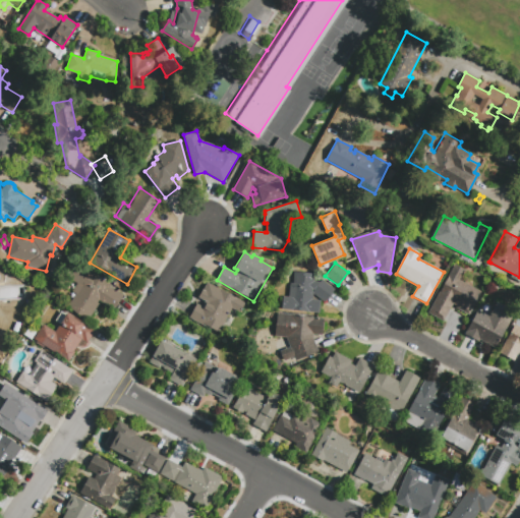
[(428,310),(428,309),(454,263),(463,268),(458,277),(480,289),(470,308),(470,309),(467,308),(453,300),(444,319),(428,310)]
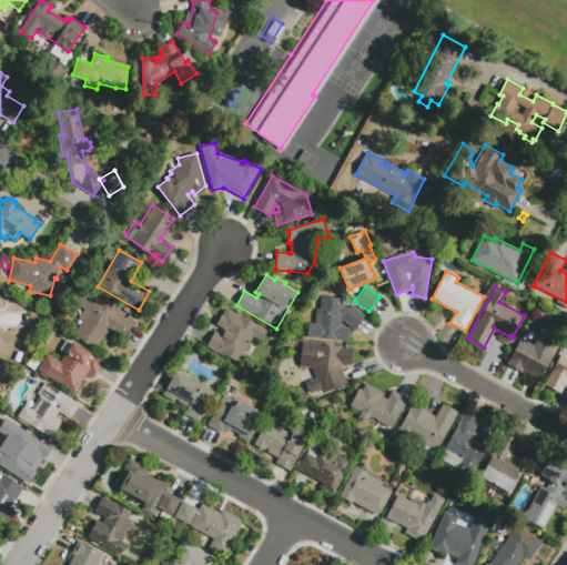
[(97,349),(94,346),(74,334),(82,321),(78,318),(84,309),(76,303),(83,290),(98,300),(100,296),(121,311),(119,314),(127,319),(127,318),(133,322),(123,338),(108,328),(105,330),(109,332),(99,346),(97,349)]
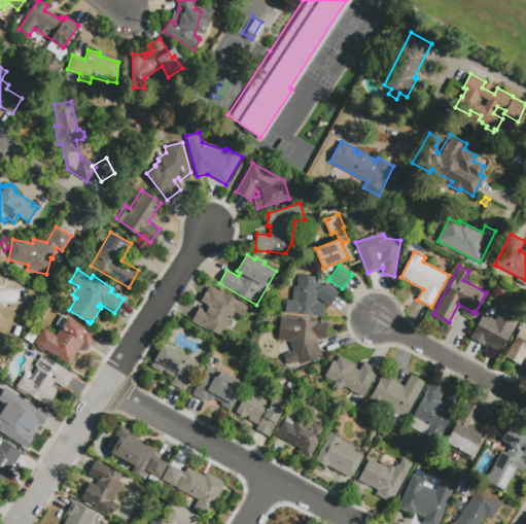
[(285,313),(286,300),(292,301),(293,286),(296,286),(297,275),(317,277),(317,283),(318,283),(318,285),(323,285),(325,282),(339,292),(328,306),(317,297),(316,303),(324,304),(323,317),(285,313)]
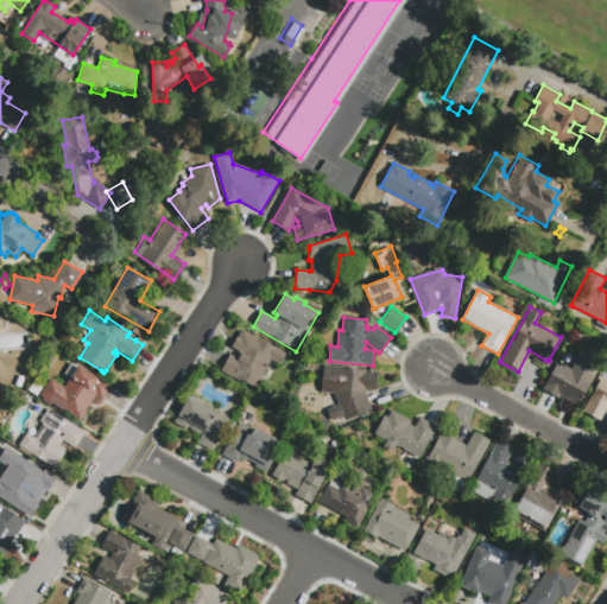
[(255,388),(221,370),(222,369),(229,354),(235,357),(239,350),(232,347),(241,329),(285,353),(279,364),(271,360),(255,388)]
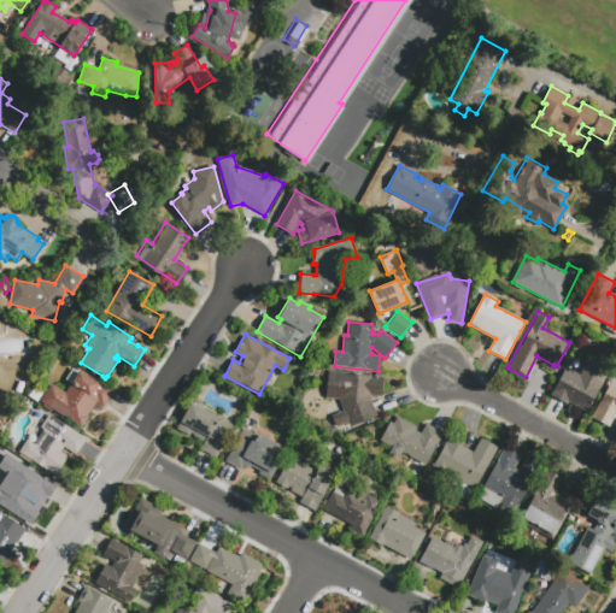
[(588,358),(606,367),(610,370),(587,412),(568,402),(567,405),(551,395),(565,369),(565,367),(568,369),(579,375),(582,369),(588,358)]
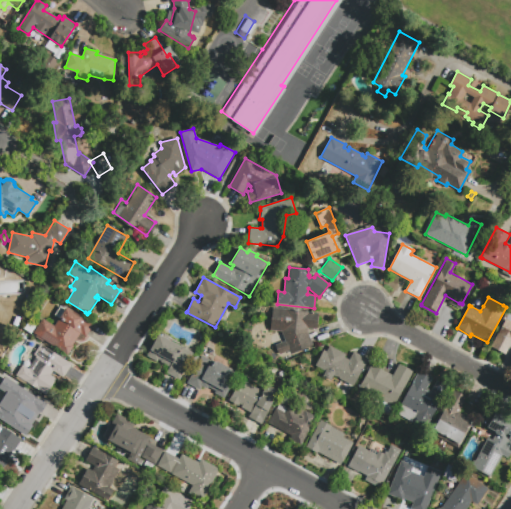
[(22,307),(17,332),(0,328),(0,308),(1,303),(22,307)]
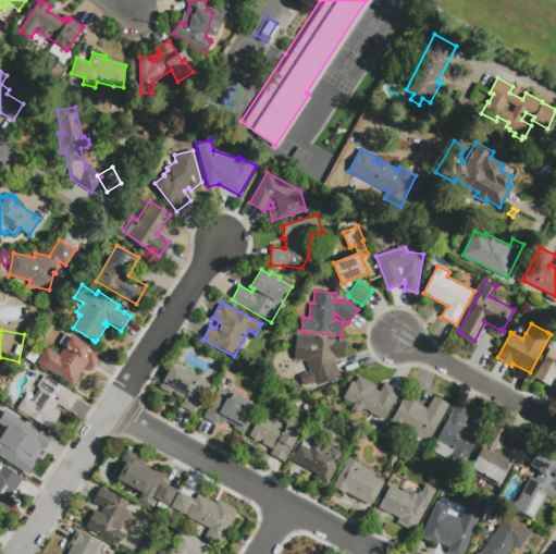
[(70,335),(71,333),(81,341),(101,354),(93,367),(87,362),(79,376),(79,377),(73,386),(36,362),(46,347),(59,355),(64,346),(59,343),(61,341),(65,333),(70,335)]
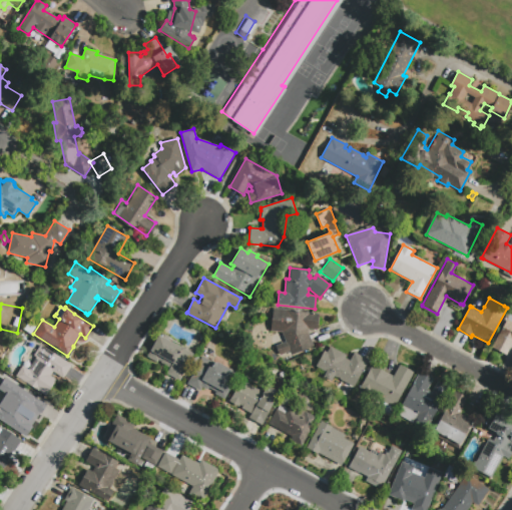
[(274,309),(319,314),(317,330),(309,330),(309,333),(314,346),(292,355),(291,352),(280,356),(276,346),(286,342),(283,334),(283,332),(271,331),(274,309)]
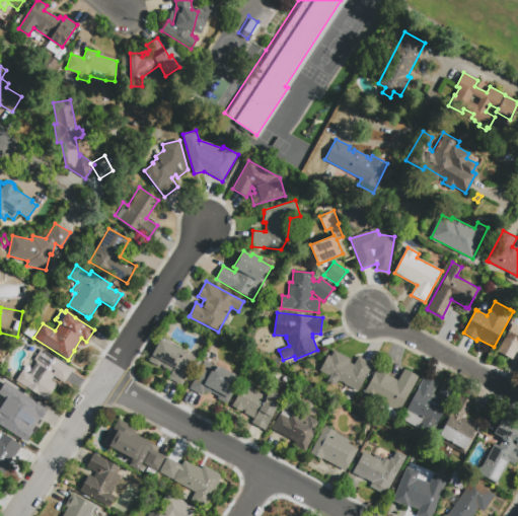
[(23,330),(28,322),(38,327),(31,337),(23,330)]
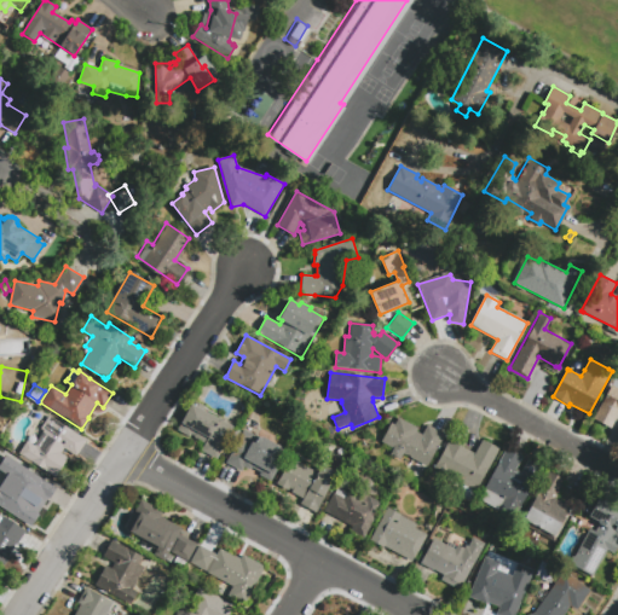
[(612,386),(617,388),(617,416),(613,425),(595,416),(612,386)]
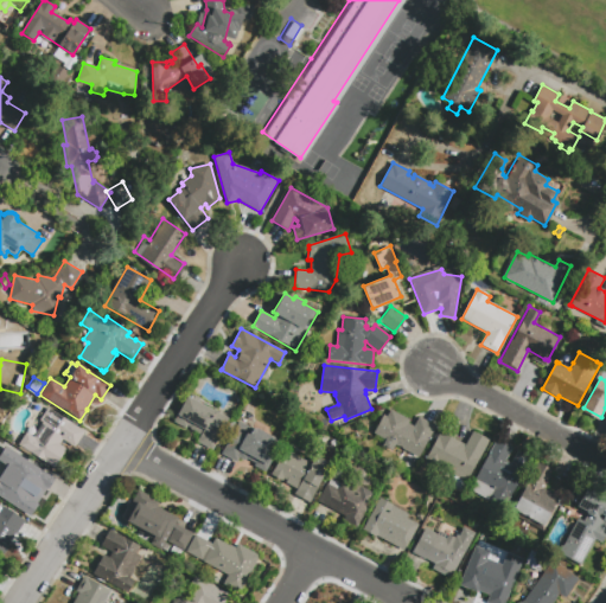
[(212,450),(197,442),(201,436),(195,432),(196,430),(187,425),(185,428),(173,422),(190,392),(201,398),(199,402),(229,418),(212,450)]
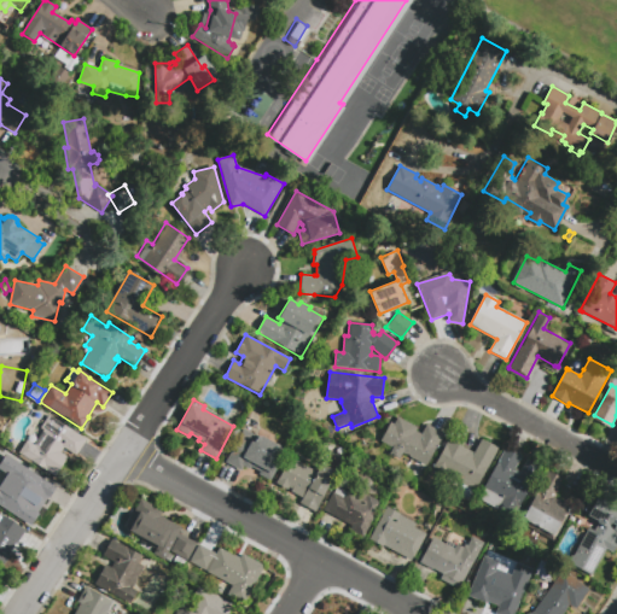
[(68,457),(54,477),(19,452),(27,440),(34,445),(44,431),(41,428),(50,415),(86,439),(76,455),(64,446),(60,452),(68,457)]
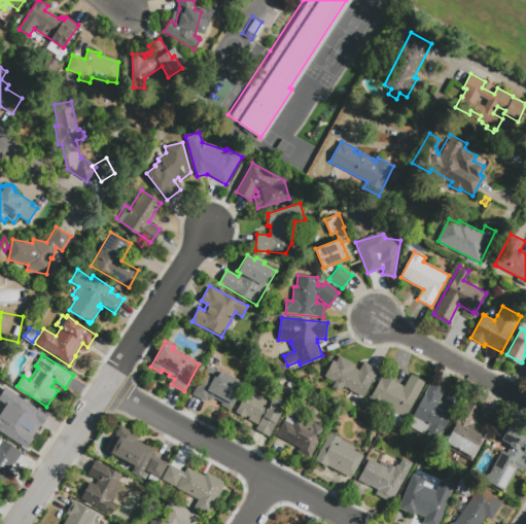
[(363,362),(379,370),(363,397),(344,387),(341,391),(332,386),(335,382),(324,377),(332,360),(336,362),(340,356),(356,364),(354,368),(359,371),(363,362)]
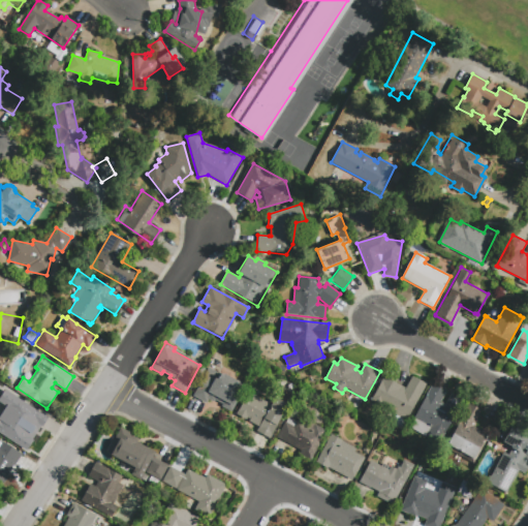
[(207,403),(193,396),(209,367),(223,374),(223,373),(240,382),(239,383),(245,387),(231,411),(221,406),(223,404),(215,400),(214,402),(209,399),(207,403)]
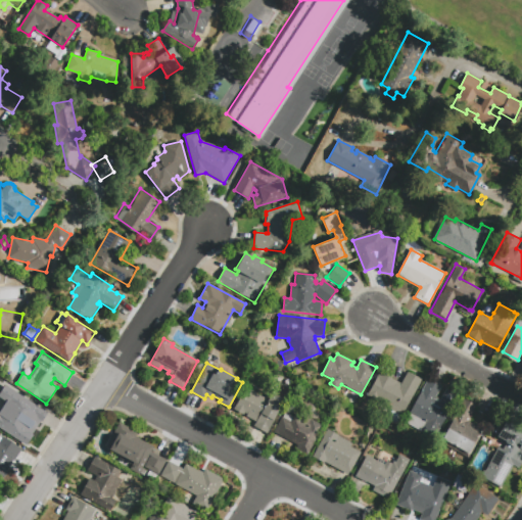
[(407,372),(421,380),(402,416),(366,396),(379,372),(400,384),(407,372)]
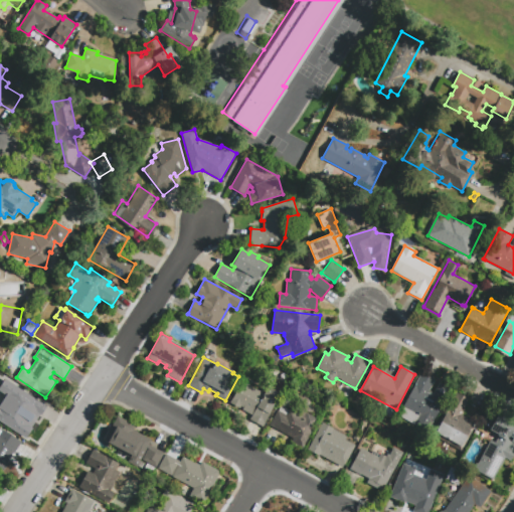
[(440,383),(451,389),(427,432),(398,415),(421,373),(434,380),(429,390),(434,393),(440,383)]
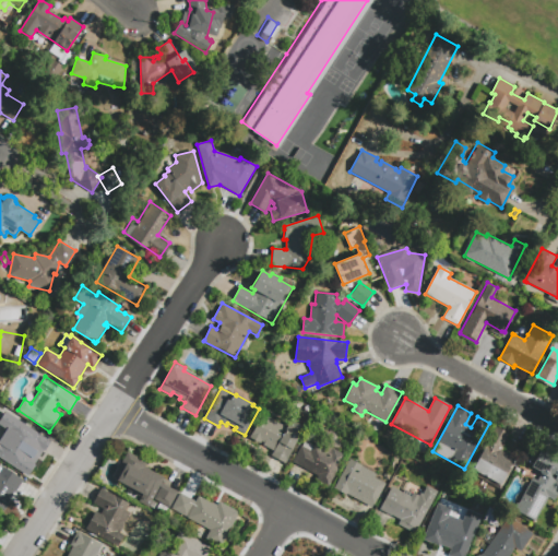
[(287,457),(285,461),(271,453),(274,448),(250,436),(263,411),(273,416),(272,417),(286,425),(291,418),(305,426),(287,457)]
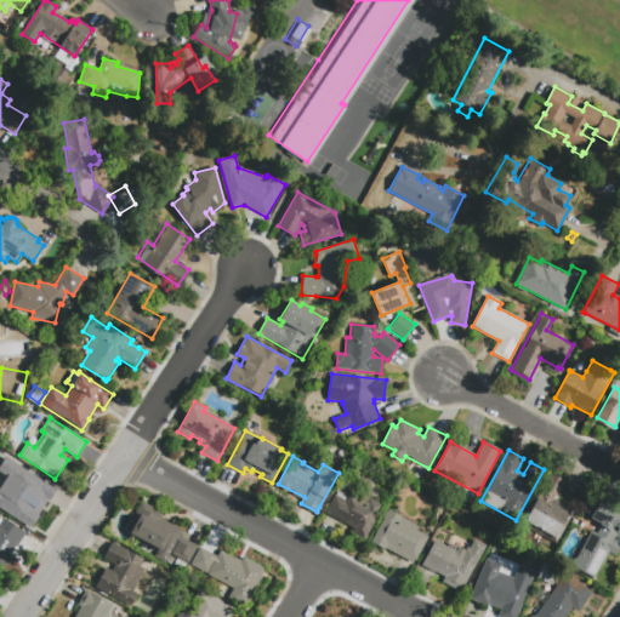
[(57,487),(47,503),(34,495),(30,502),(37,507),(26,524),(0,508),(0,491),(5,493),(20,472),(23,474),(27,468),(57,487)]
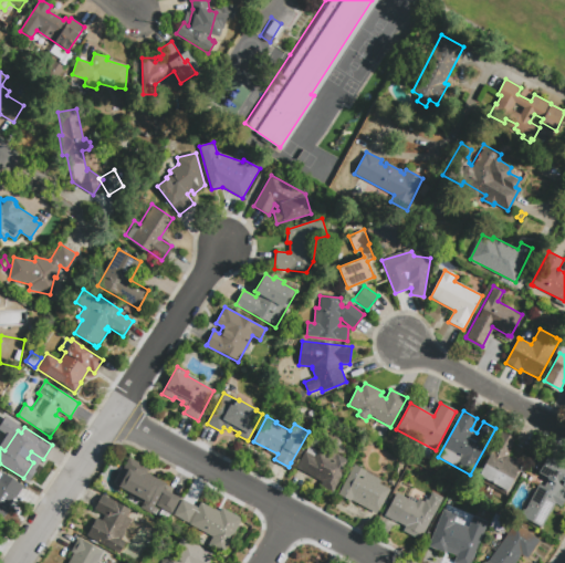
[(501,433),(516,441),(508,458),(513,461),(513,459),(524,466),(508,497),(474,479),(501,433)]
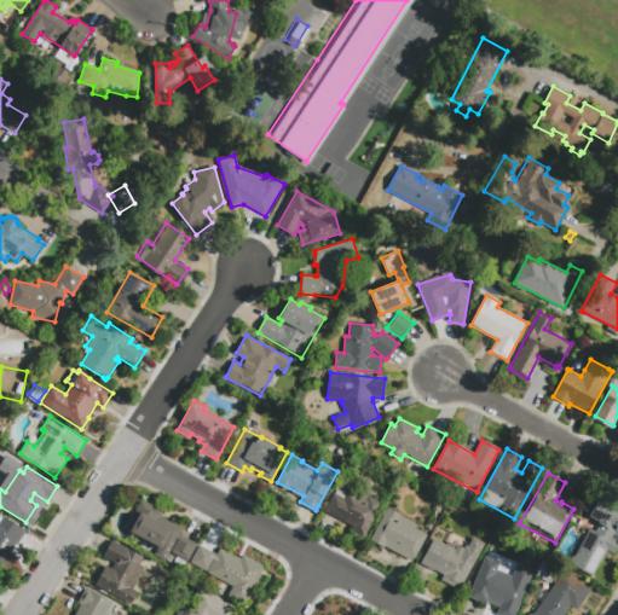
[(324,508),(334,491),(334,492),(338,486),(347,491),(348,489),(351,491),(352,487),(368,497),(369,494),(382,502),(363,535),(350,528),(352,523),(324,508)]
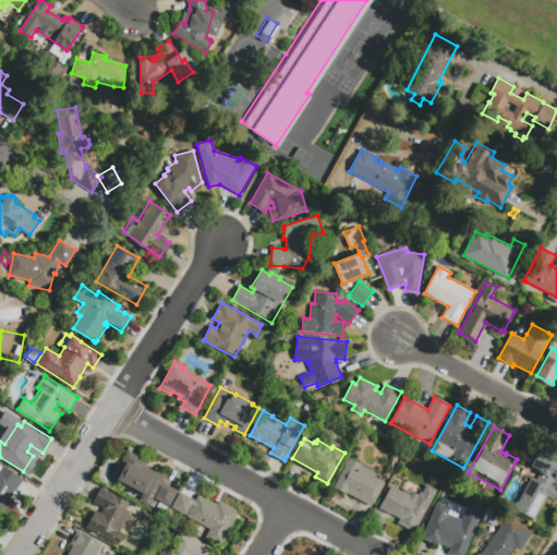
[(534,520),(513,508),(517,502),(518,503),(531,478),(536,480),(541,471),(530,466),(532,463),(528,461),(535,448),(540,450),(540,449),(556,458),(556,486),(556,489),(556,490),(556,493),(554,499),(547,496),(534,520)]
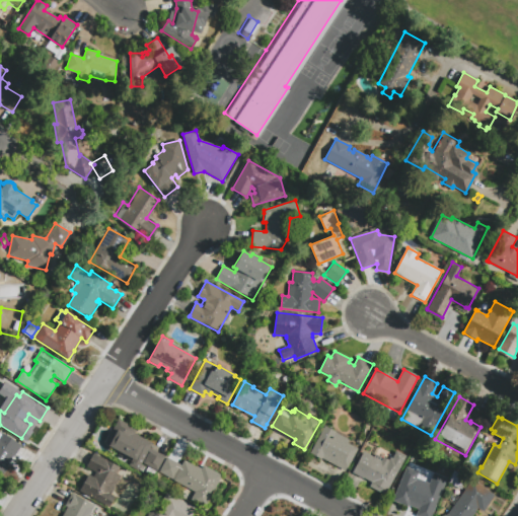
[(118,419),(136,429),(134,433),(152,443),(149,447),(164,456),(156,471),(155,470),(152,476),(144,472),(147,466),(142,463),(138,470),(129,465),(132,458),(104,444),(105,443),(118,419)]
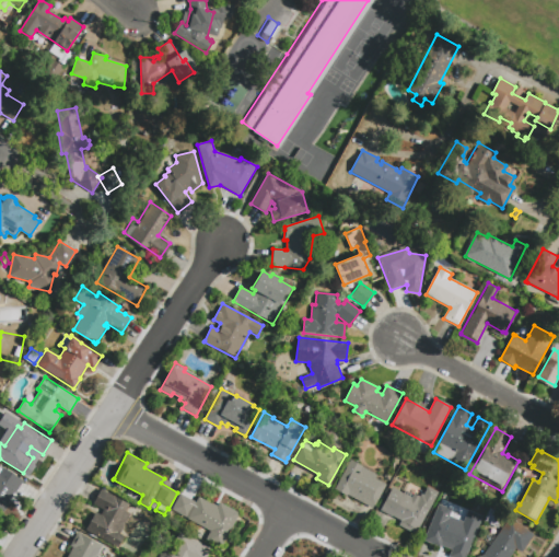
[(386,485),(375,506),(374,506),(372,509),(348,495),(347,497),(334,489),(350,460),(377,475),(375,478),(386,485)]
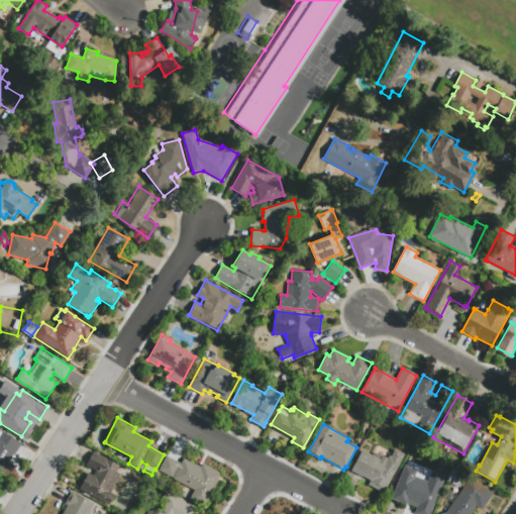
[(0,432),(1,431),(11,435),(20,443),(0,474),(0,432)]
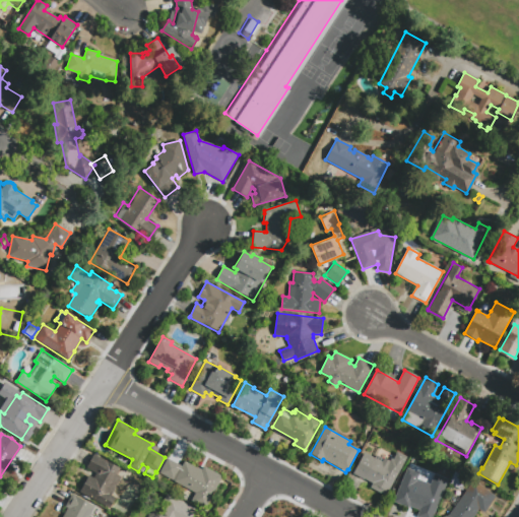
[(353,470),(365,451),(375,456),(376,453),(384,457),(384,456),(389,459),(391,456),(393,457),(397,450),(407,456),(387,494),(371,485),(373,480),(353,470)]
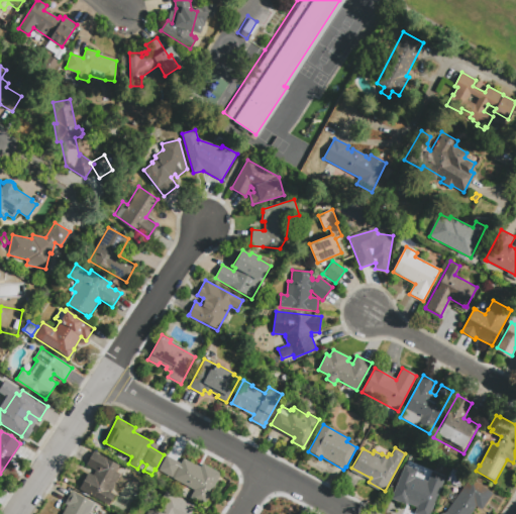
[(80,489),(88,473),(93,476),(96,471),(86,466),(94,451),(119,466),(116,472),(120,474),(110,492),(114,495),(109,505),(80,489)]
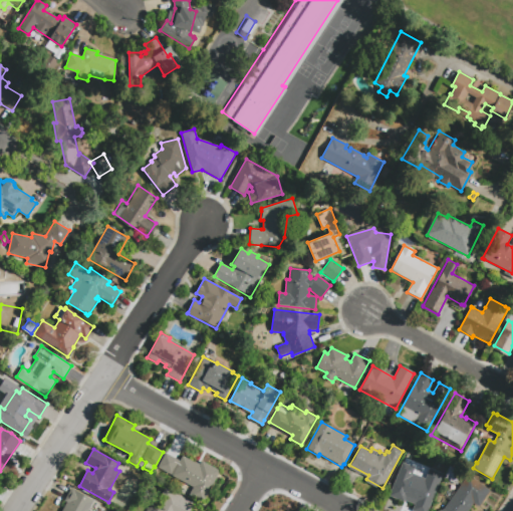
[(158,467),(166,454),(180,461),(183,456),(200,465),(202,461),(220,471),(203,503),(189,495),(193,487),(172,476),(173,475),(158,467)]
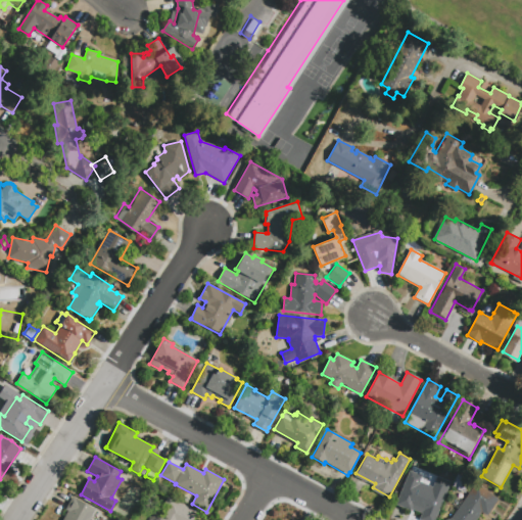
[(421,519),(419,519),(422,512),(412,508),(411,511),(395,505),(410,471),(422,476),(420,481),(433,487),(437,476),(451,481),(452,481),(435,519),(421,519)]
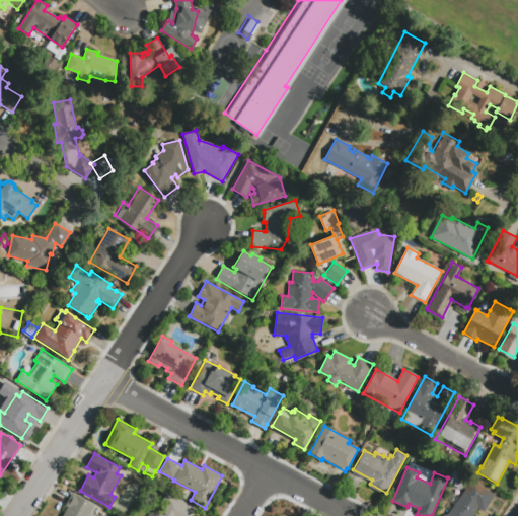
[(495,495),(484,511),(477,508),(471,515),(443,515),(448,514),(472,480),(495,495)]
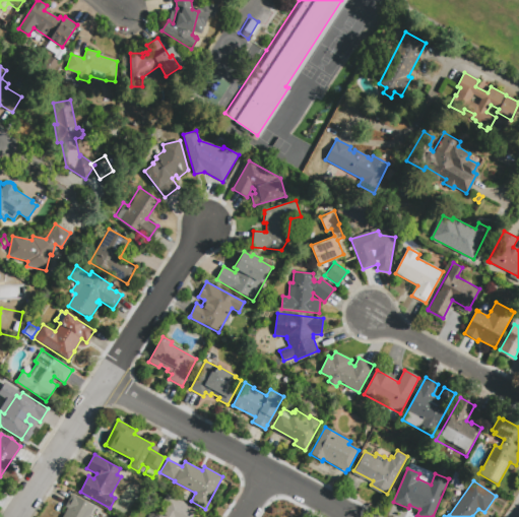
[(86,516),(60,516),(67,505),(64,504),(71,492),(94,504),(86,516)]
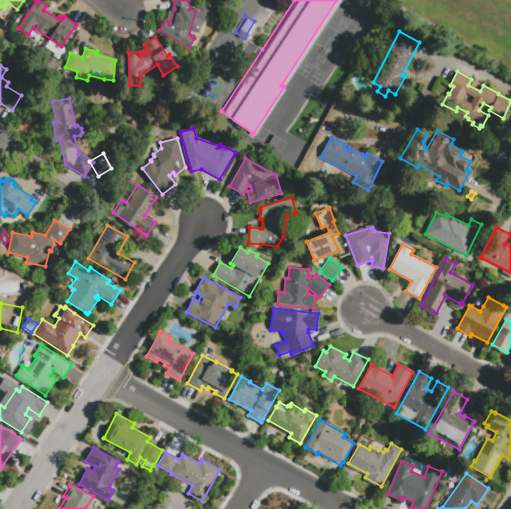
[(156,508),(162,498),(159,496),(164,486),(193,502),(189,508),(156,508)]
